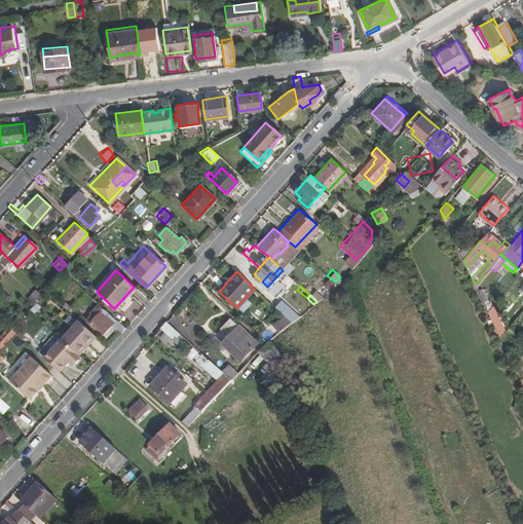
[(282,300),(275,307),(291,322),(298,315),(282,300)]
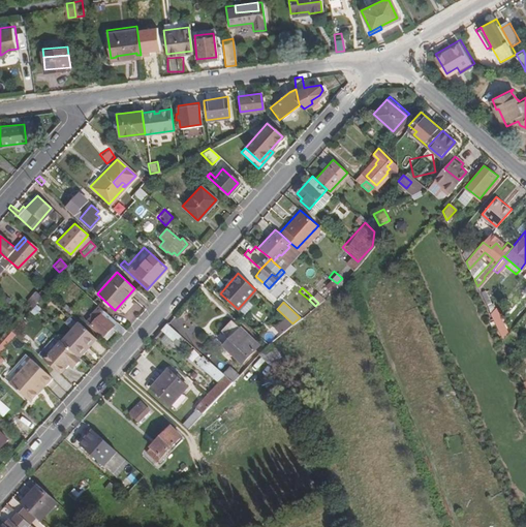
[(29,312),(33,315),(38,310),(34,306),(29,312)]
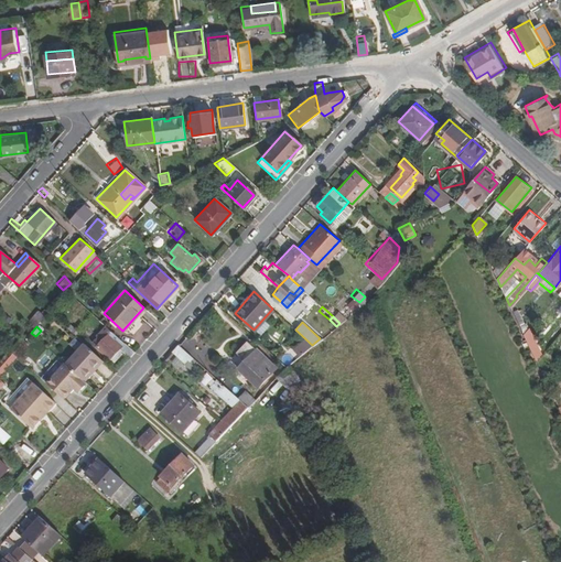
[(132,352),(105,326),(90,342),(108,358),(109,357),(112,360),(120,350),(128,357),(132,352)]
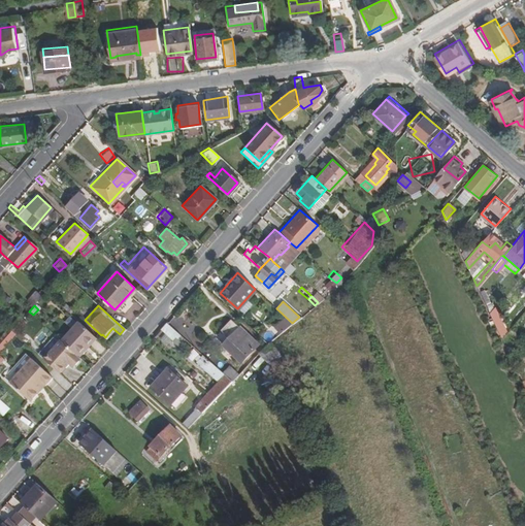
[(25,322),(21,318),(9,331),(20,339),(24,335),(18,330),(25,322)]
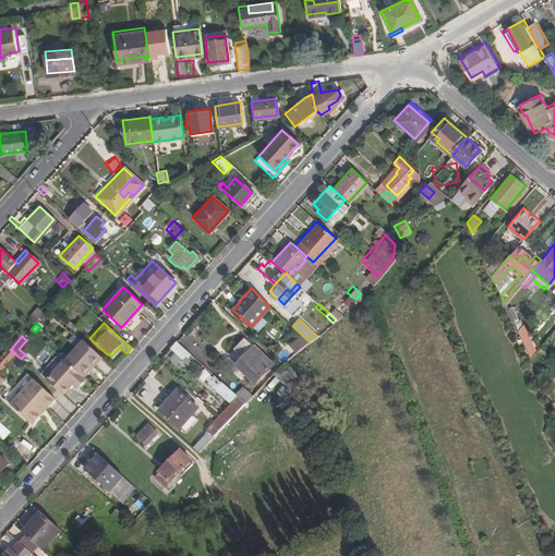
[(254,383),(272,364),(243,337),(232,349),(242,358),(234,365),(254,383)]
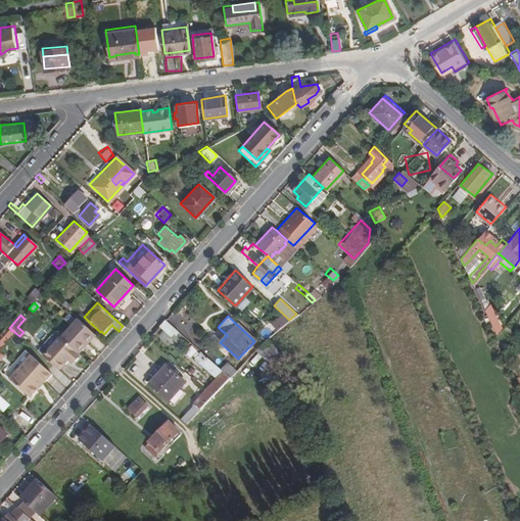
[(77,319),(59,337),(78,353),(84,346),(83,344),(93,333),(77,319)]
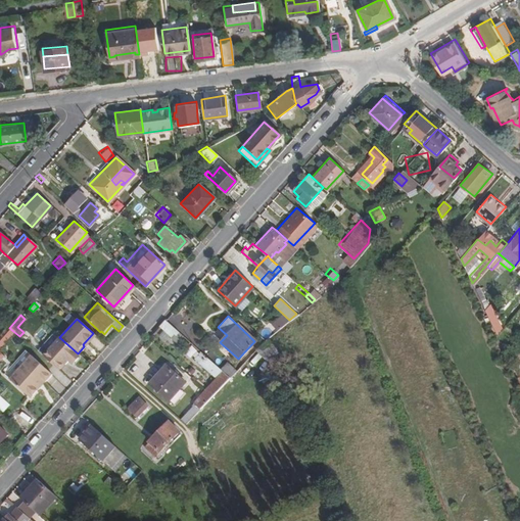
[(163,319),(157,325),(169,335),(173,332),(175,334),(178,331),(163,319)]
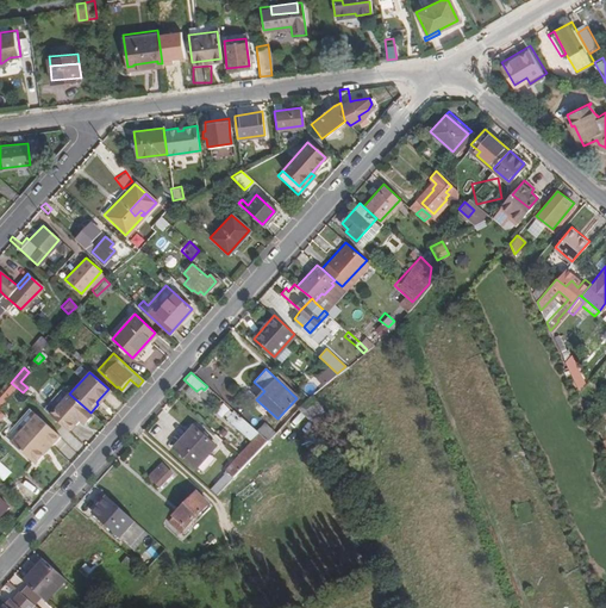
[(111,390),(108,389),(97,402),(98,404),(111,390)]
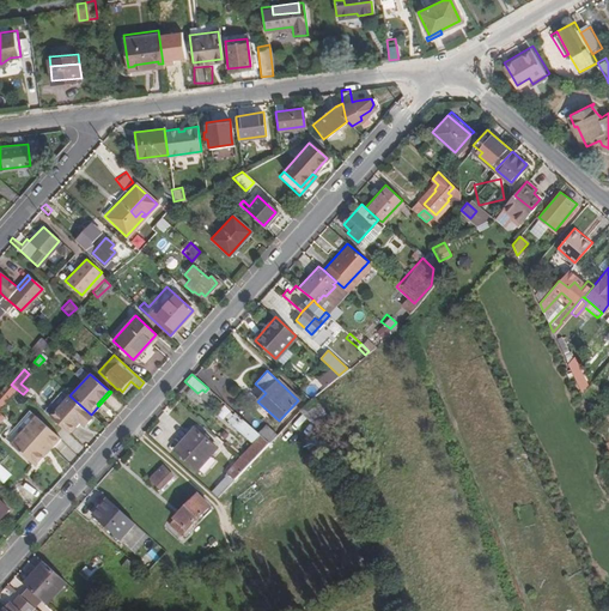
[(92,416),(91,415),(69,395),(49,418),(66,433),(72,425),(77,421),(83,427),(92,416)]
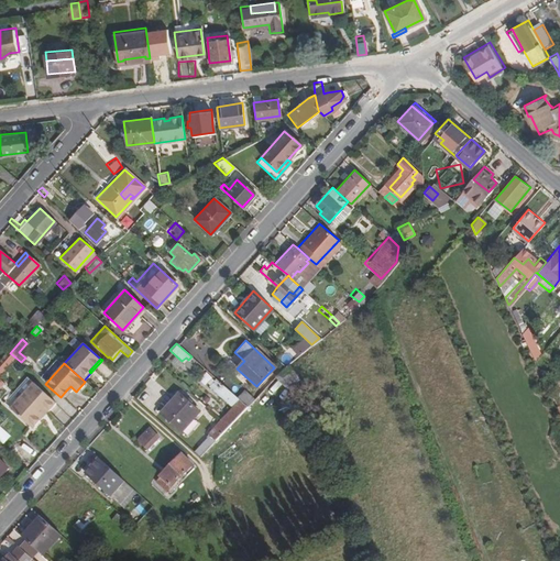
[(297,374),(287,366),(276,377),(286,386),(297,374)]
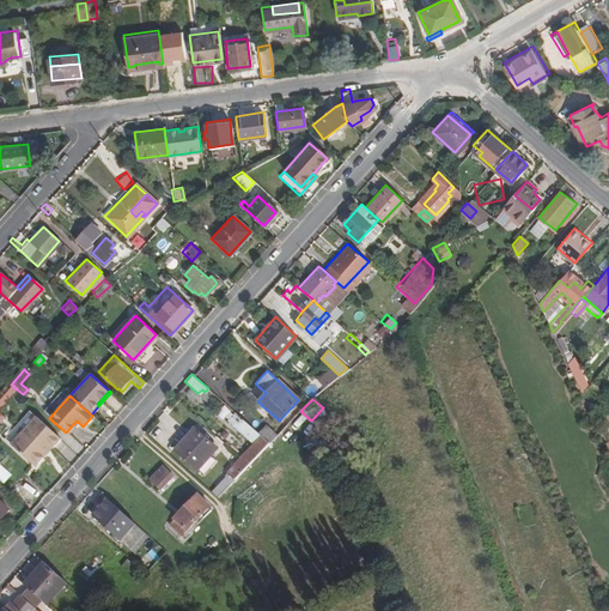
[(34,467),(60,439),(32,415),(6,443),(34,467)]
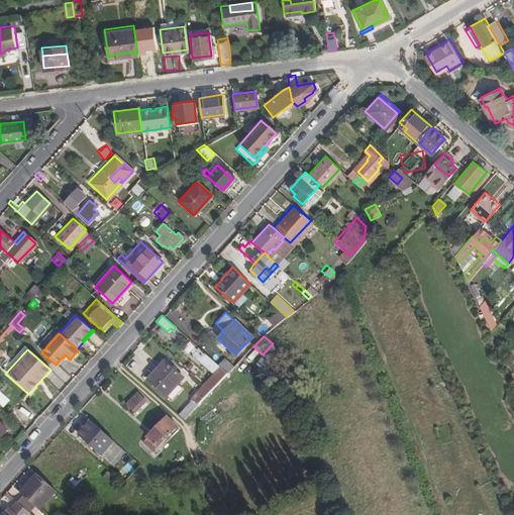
[(214,374),(203,385),(209,391),(226,373),(217,365),(200,349),(194,356),(198,359),(201,357),(212,368),(210,370),(214,374)]
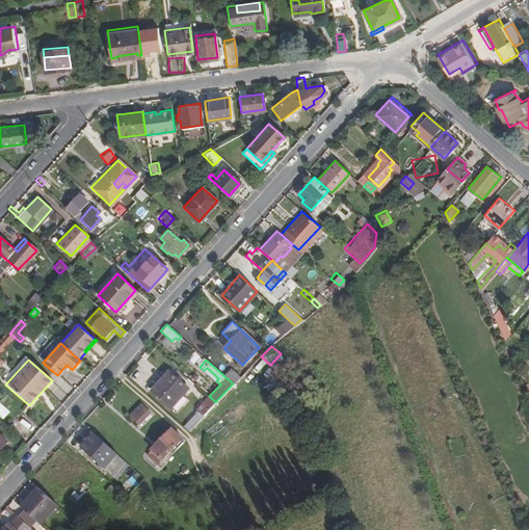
[(148,387),(151,390),(168,370),(165,368),(148,387)]
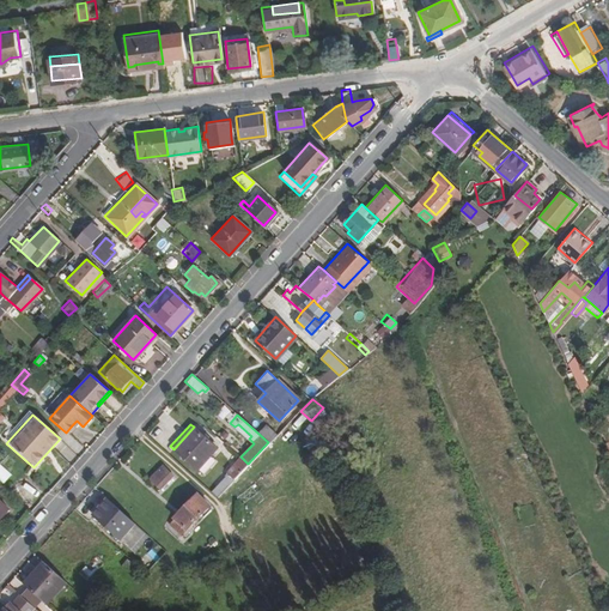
[(266,424),(257,433),(268,442),(275,434),(266,424)]
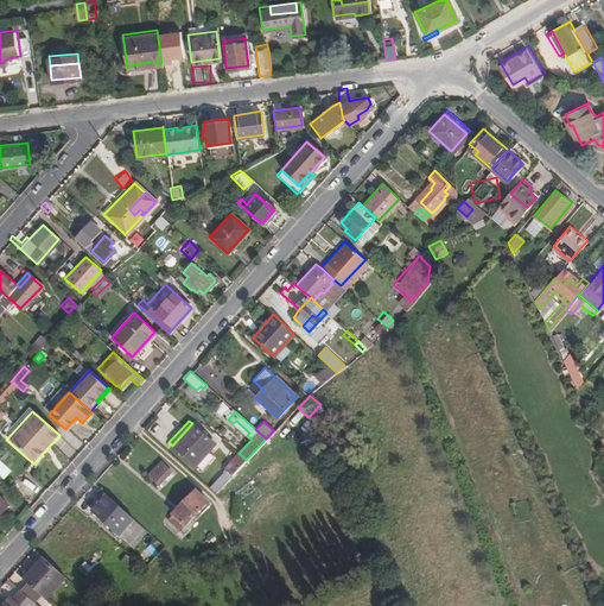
[(213,442),(192,423),(172,446),(194,465),(213,442)]
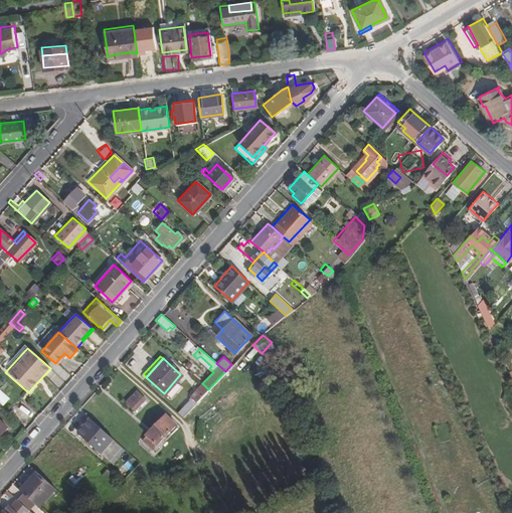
[(0,398),(12,385),(4,378),(0,382),(0,398)]
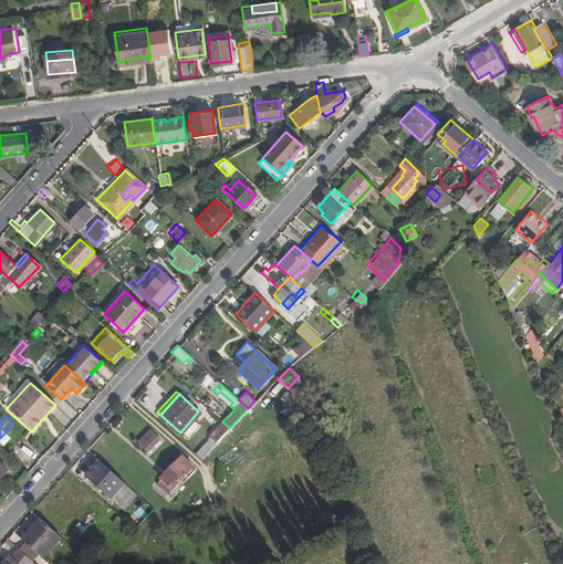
[(212,445),(229,428),(222,421),(210,435),(214,438),(209,441),(212,445)]
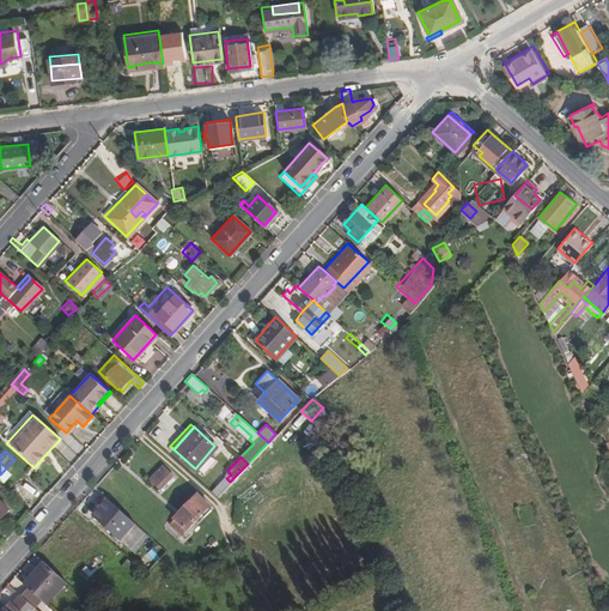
[(160,464),(148,477),(158,485),(170,473),(160,464)]
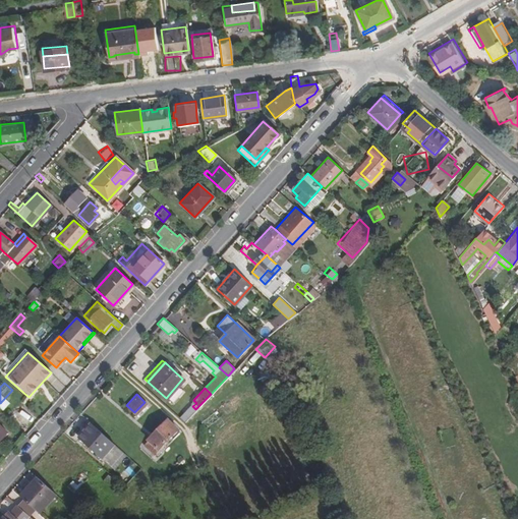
[(167,418),(148,439),(158,449),(177,428),(167,418)]
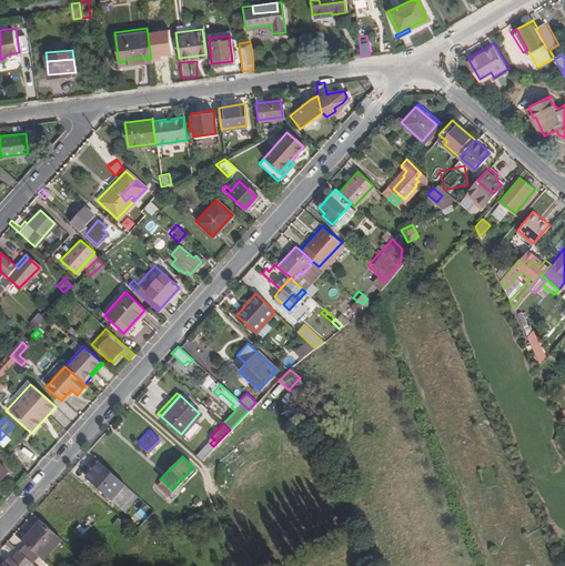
[(121,513),(137,497),(98,462),(90,471),(83,464),(77,472),(121,513)]
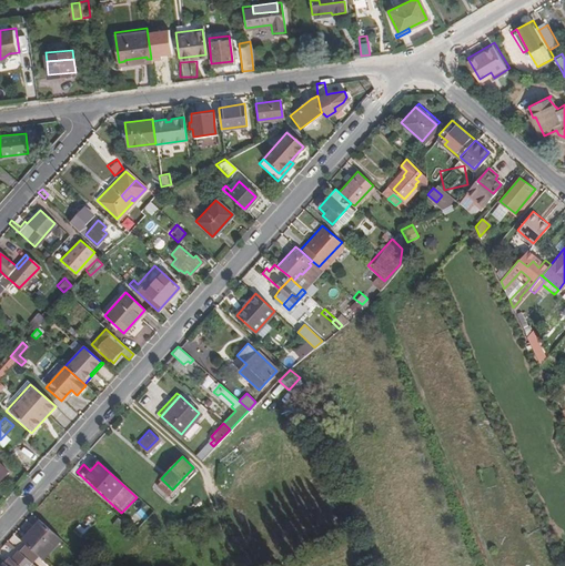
[(478,467),(482,486),(494,484),(491,465),(478,467)]
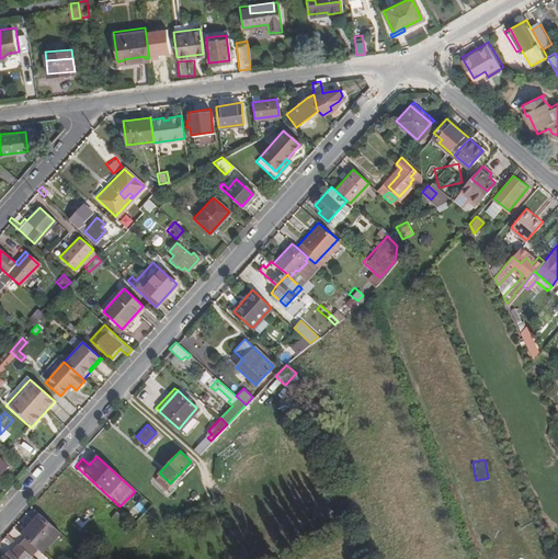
[(170,483),(159,472),(154,478),(164,488),(170,483)]
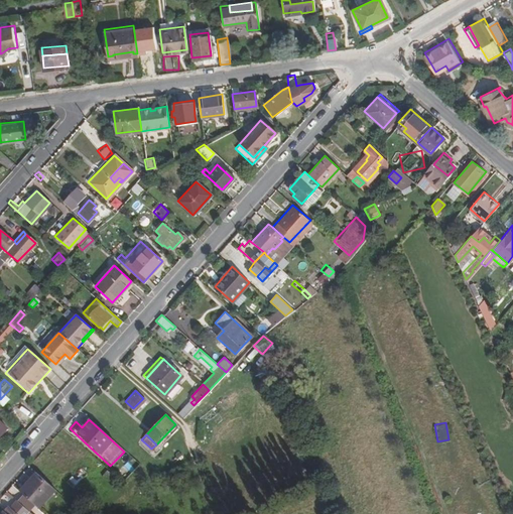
[(65,481),(71,486),(85,472),(80,467),(65,481)]
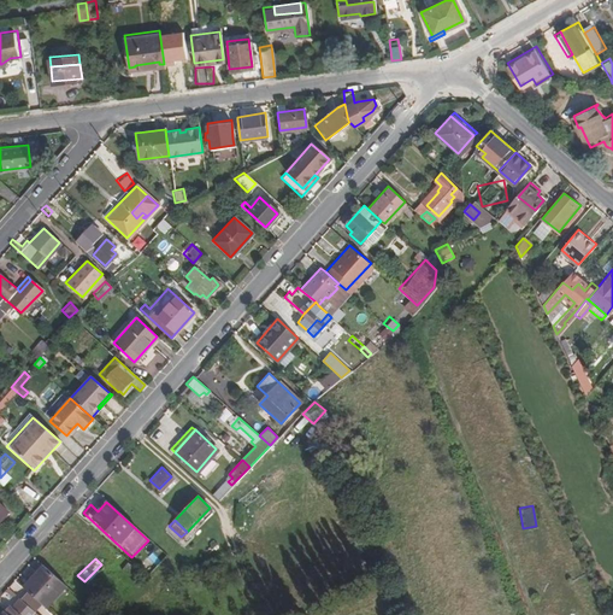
[(25,590),(40,603),(42,605),(63,584),(41,563),(21,585),(25,590)]
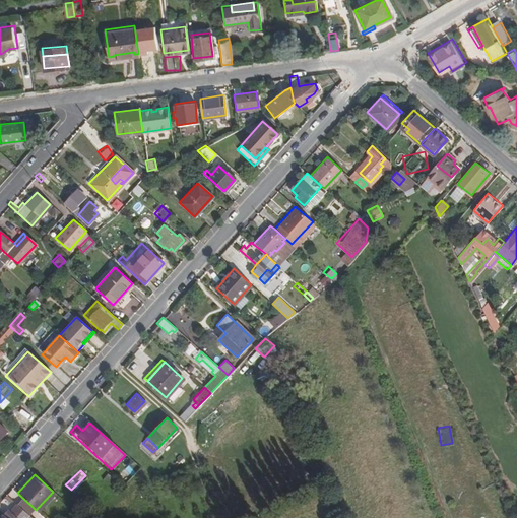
[(34,508),(21,497),(15,504),(27,514),(34,508)]
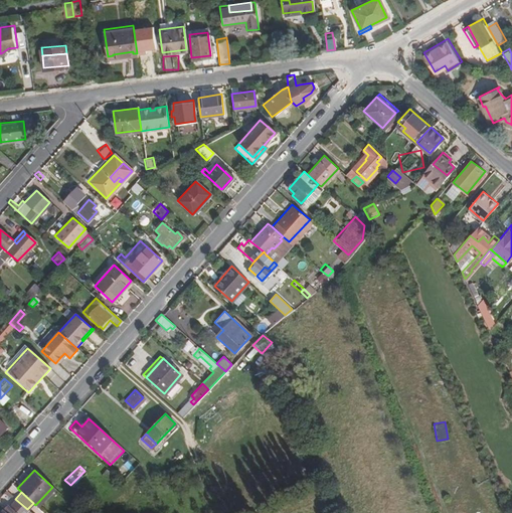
[(8,505),(3,510),(6,512),(31,512),(27,509),(15,499),(9,506),(8,505)]
